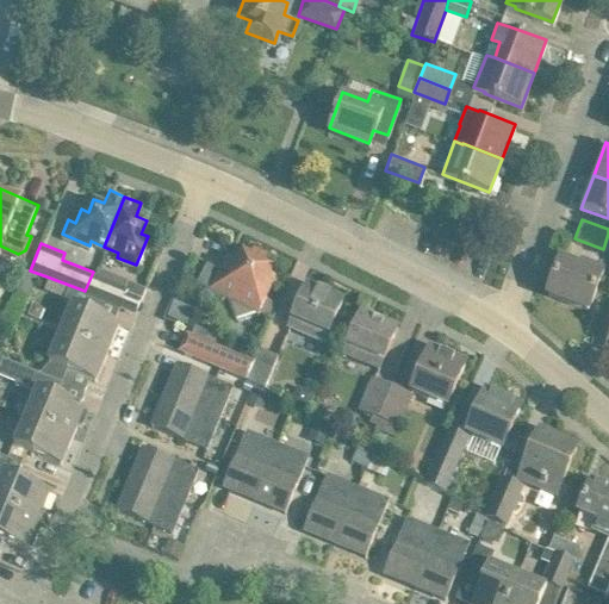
[(209,286),(229,297),(235,316),(255,310),(273,275),(267,272),(263,262),(267,257),(252,249),(248,255),(238,259),(234,255),(227,269),(218,266),(209,286)]
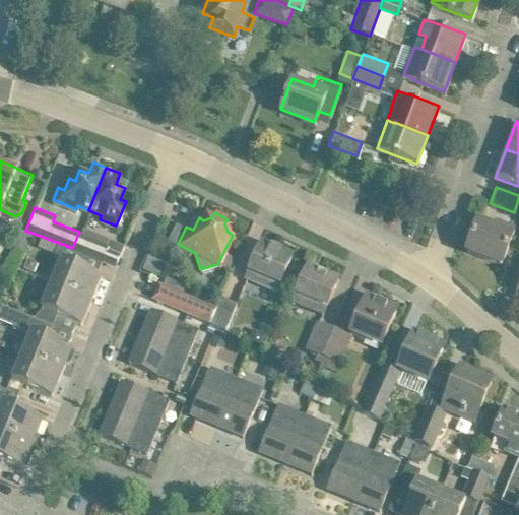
[(500,262),(514,226),(496,218),(494,224),(477,218),(466,249),(500,262)]
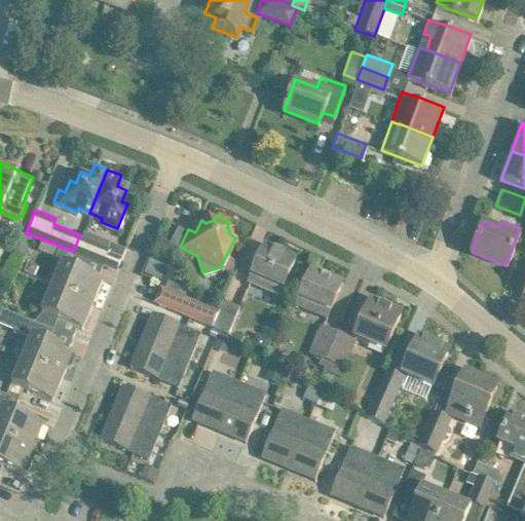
[(73,251),(82,255),(103,263),(108,251),(121,256),(125,247),(82,229),(80,234),(73,251)]
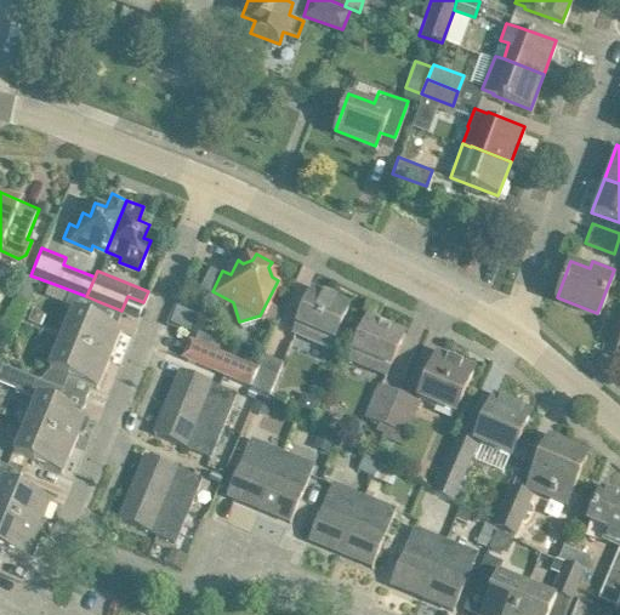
[(97,301),(47,282),(44,292),(64,301),(63,303),(72,307),(60,335),(108,356),(120,326),(91,314),(97,301)]
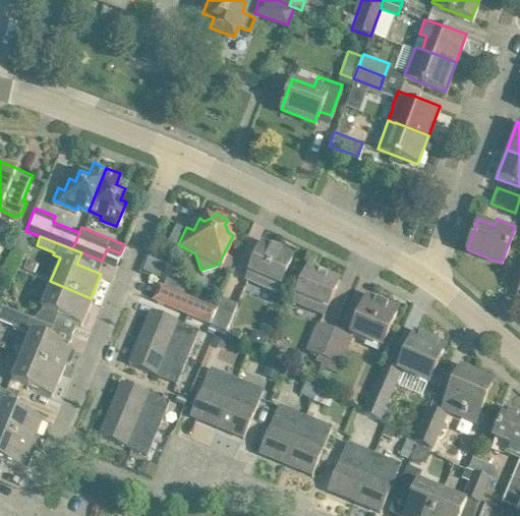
[(291,253),(262,240),(246,276),(277,289),(291,253)]
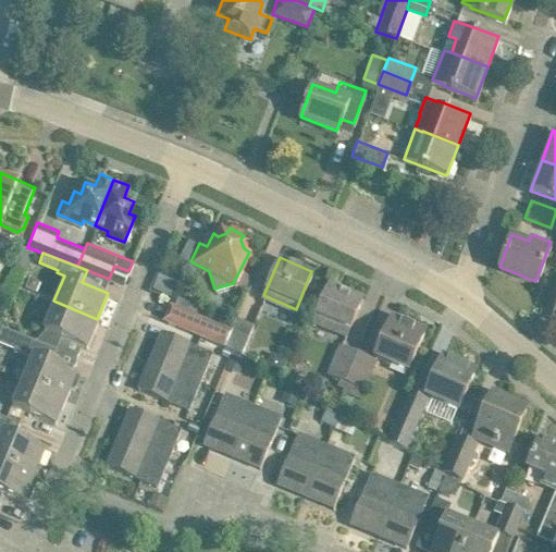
[(158,271),(151,285),(169,293),(175,279),(158,271)]
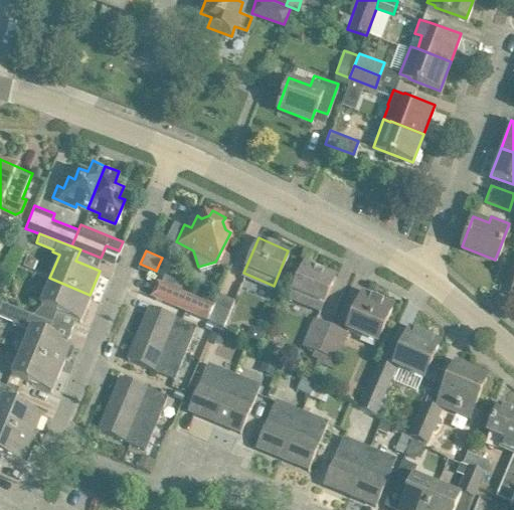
[(32,255),(27,252),(22,264),(33,268),(37,259),(32,255)]
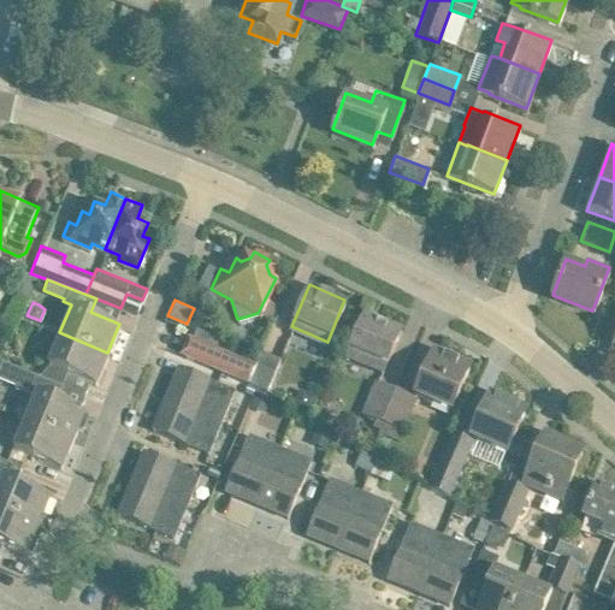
[(365,312),(355,335),(347,354),(362,360),(366,353),(385,361),(400,327),(365,312)]
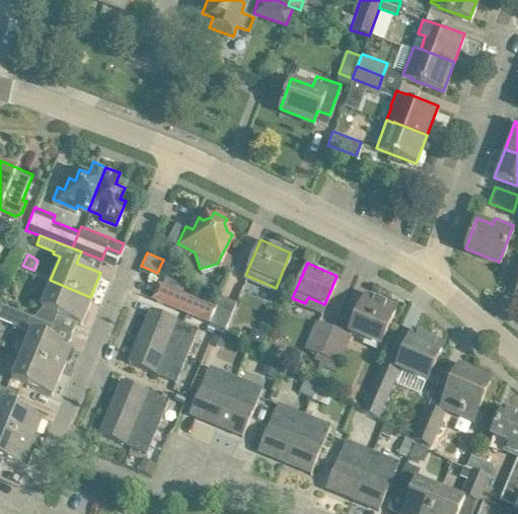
[(90,297),(50,280),(40,305),(80,321),(90,297)]
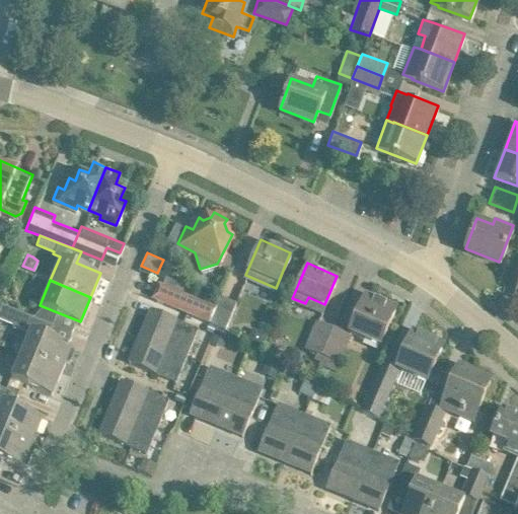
[(209,319),(215,305),(168,286),(162,300),(209,319)]
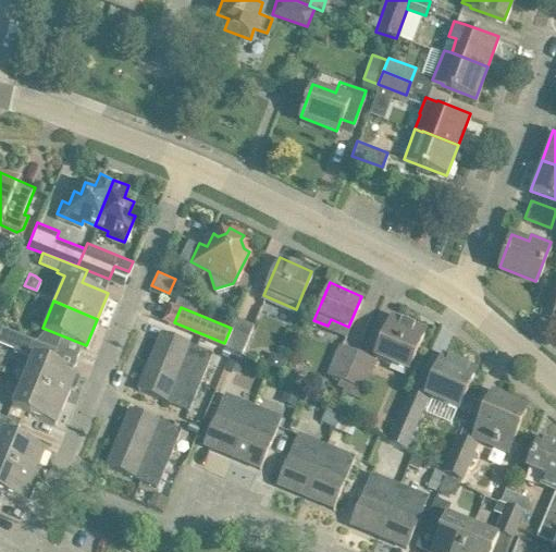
[(392,314),(383,334),(375,353),(407,367),(424,328),(392,314)]
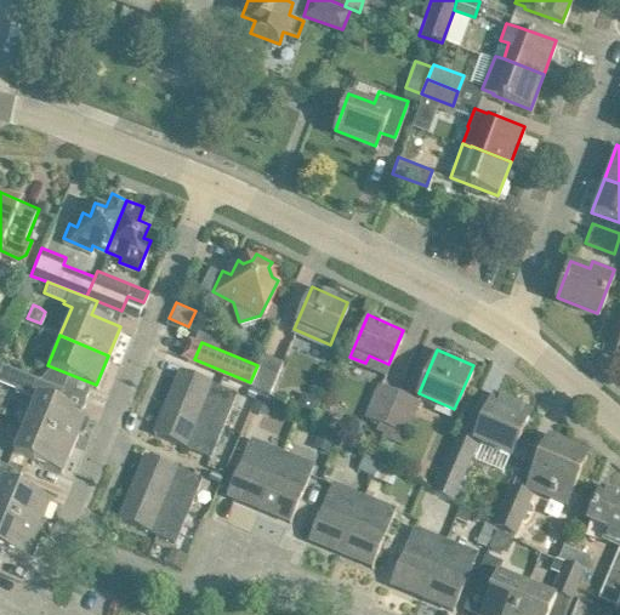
[(257,365),(250,382),(269,391),(282,360),(263,352),(257,365)]
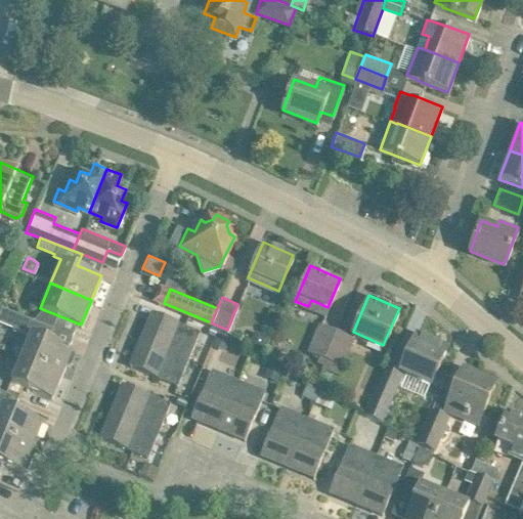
[(0,319),(31,334),(23,354),(61,371),(72,347),(48,337),(52,326),(2,305),(0,309),(0,319)]
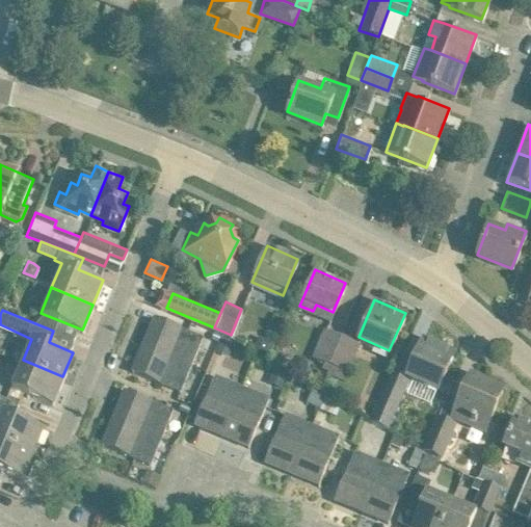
[(156,317),(144,343),(190,362),(202,336),(153,315),(153,316),(156,317)]
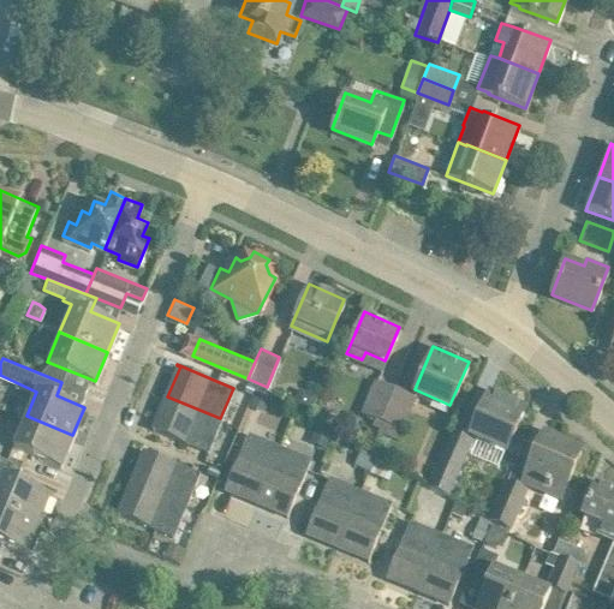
[(376,425),(393,387),(375,380),(362,412),(374,417),(371,423),(376,425)]
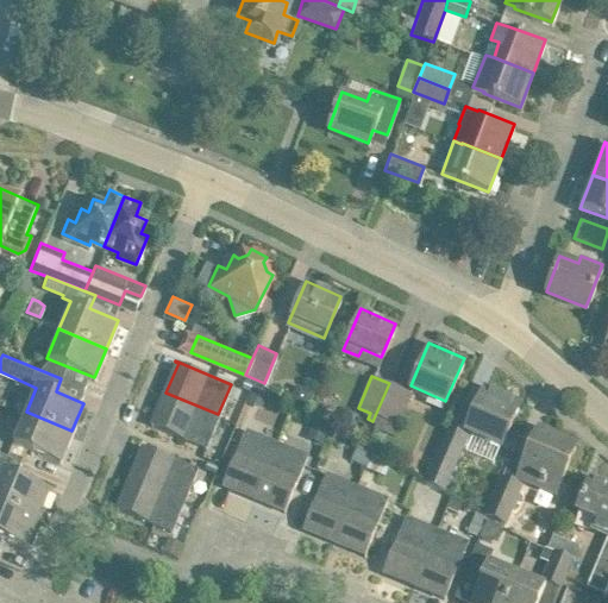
[(251,383),(245,397),(259,403),(267,389),(251,383)]
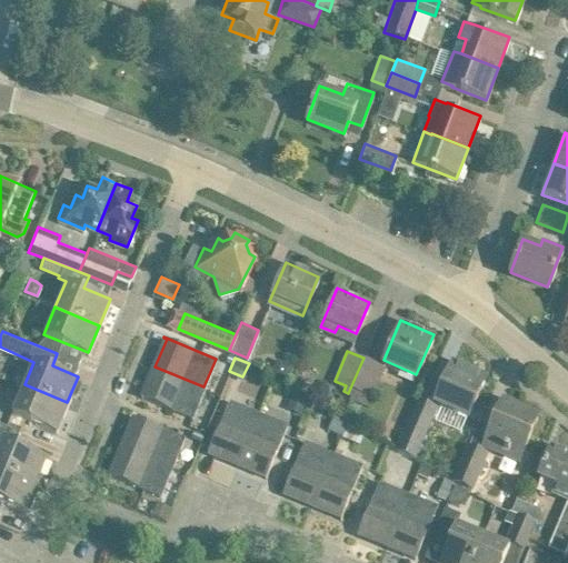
[(382,365),(364,358),(348,393),(349,394),(348,396),(365,403),(368,395),(369,395),(382,365)]
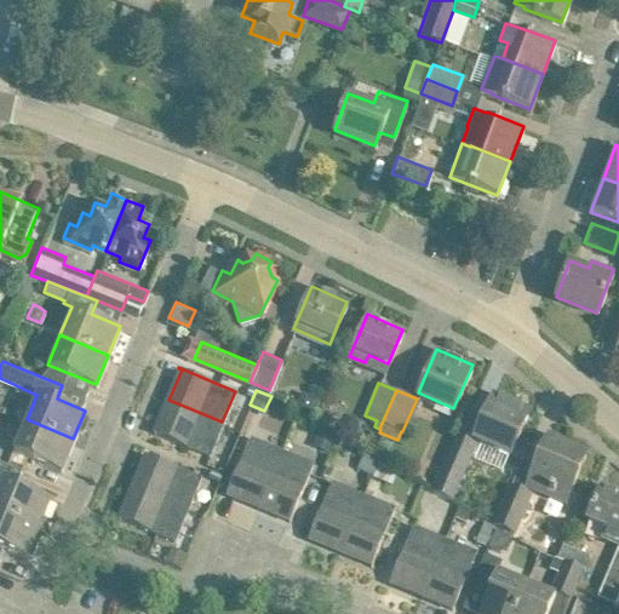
[(474,441),(469,454),(500,468),(504,460),(508,451),(510,452),(519,430),(528,408),(493,392),(483,414),(474,436),(473,441),(474,441)]
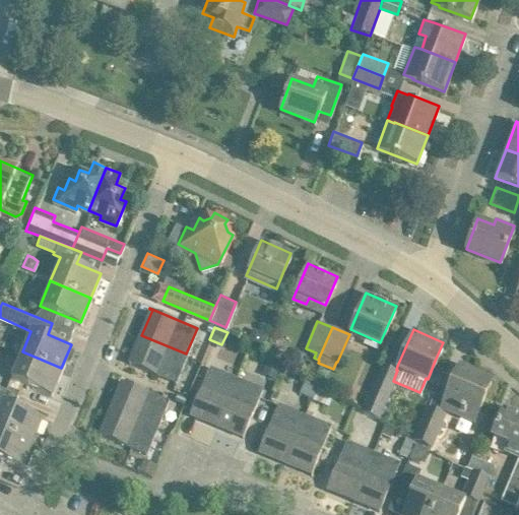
[(186,353),(141,335),(131,361),(129,360),(128,361),(176,380),(186,353)]
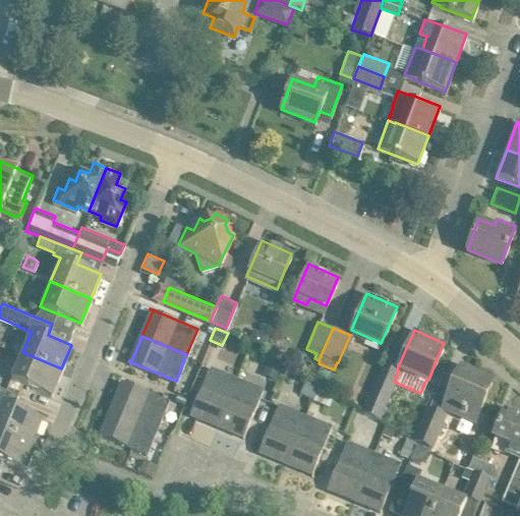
[(22,352),(7,389),(18,394),(22,383),(51,394),(61,368),(22,352)]
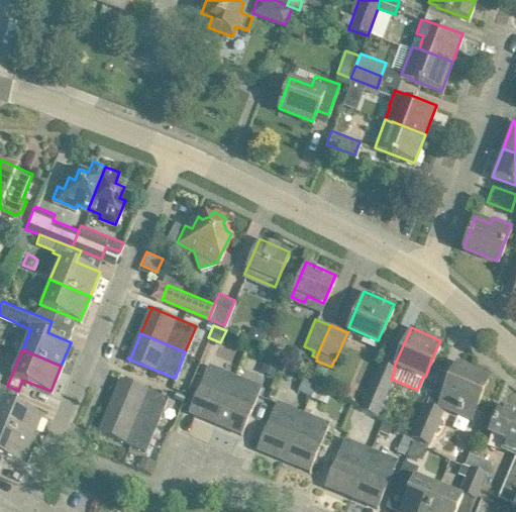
[(265,355),(260,369),(273,374),(278,361),(265,355)]
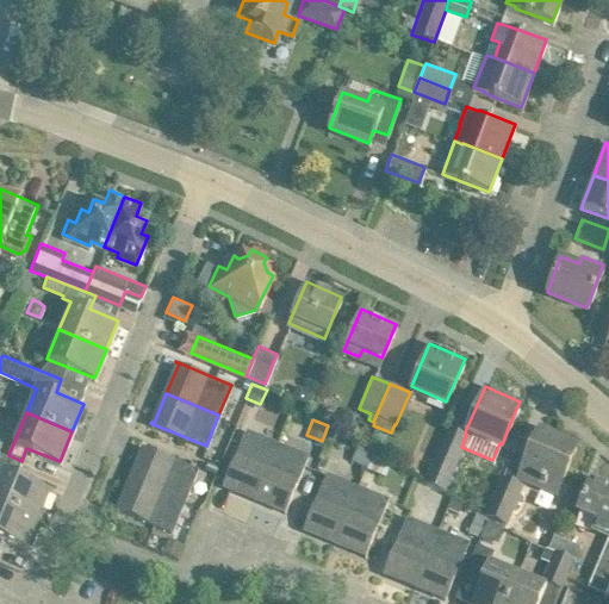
[(448,427),(426,479),(443,487),(461,447),(466,434),(465,434),(448,427)]
